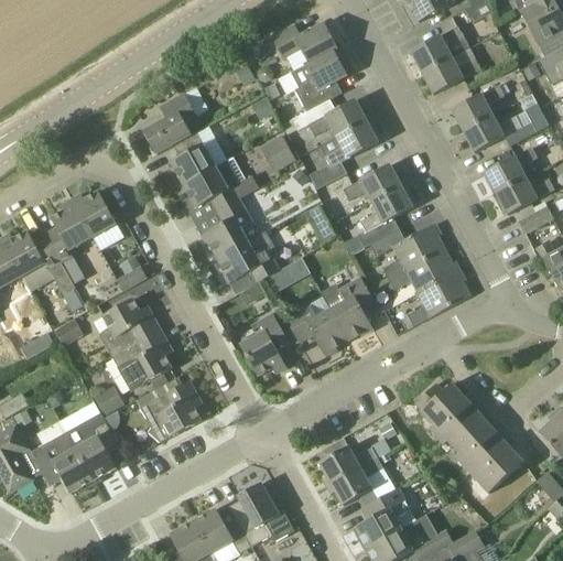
[(408,0),(419,21),(454,2),(453,0),(408,0)]
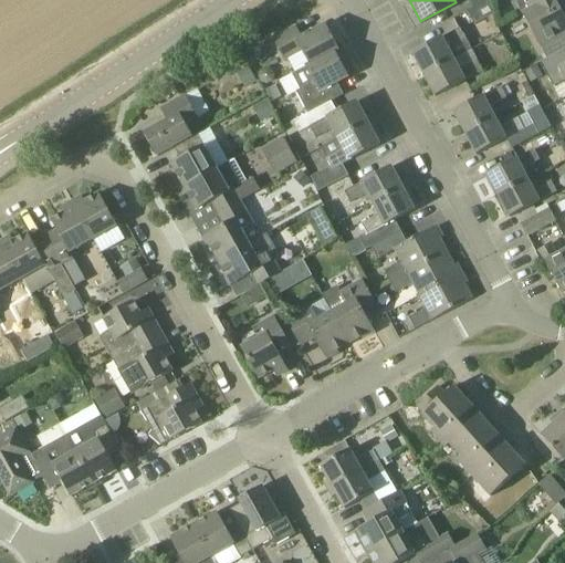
[(473,22),(487,16),(494,12),(492,0),(482,0),(466,9),(473,22)]
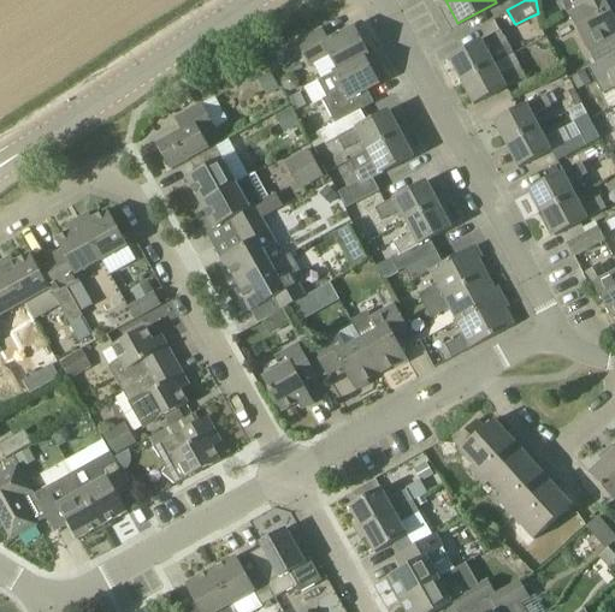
[(556,0),(556,1),(562,15),(589,0),(556,0)]
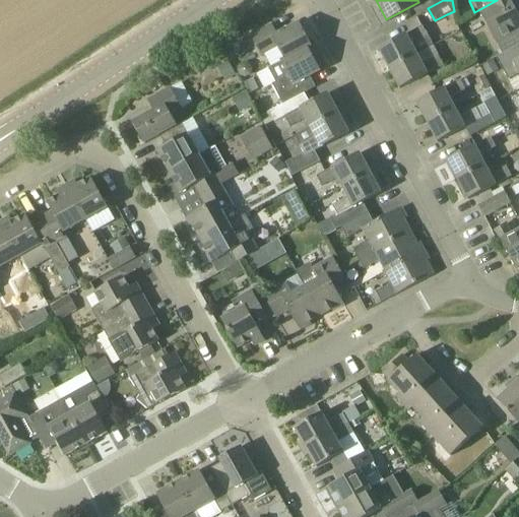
[(518,33),(518,31),(518,30),(518,13),(511,0),(497,0),(474,12),(475,13),(479,10),(501,52),(518,42),(518,33)]
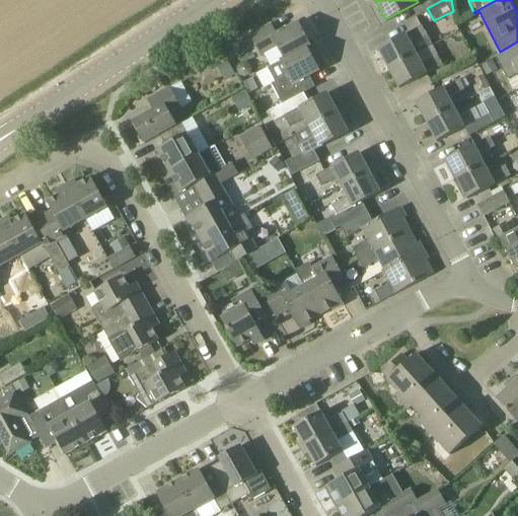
[(307,46),(310,44),(298,19),(276,31),(271,20),(249,32),(261,53),(264,52),(271,64),(280,59),(307,46)]
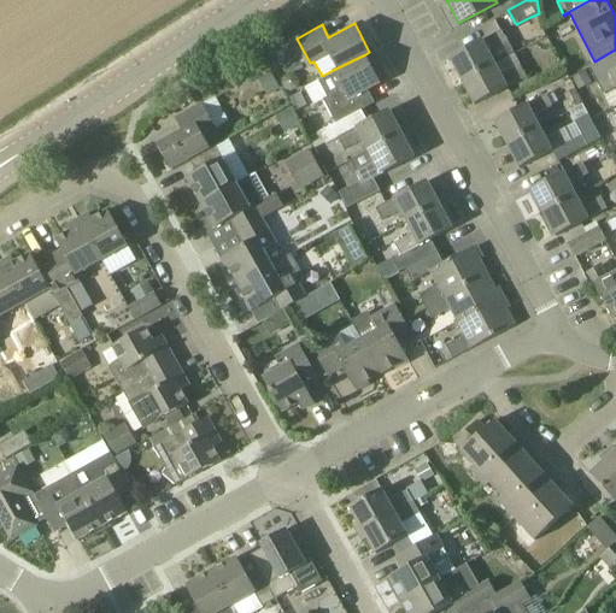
[(462,78),(494,62),(488,49),(506,40),(499,28),(449,56),(462,78)]
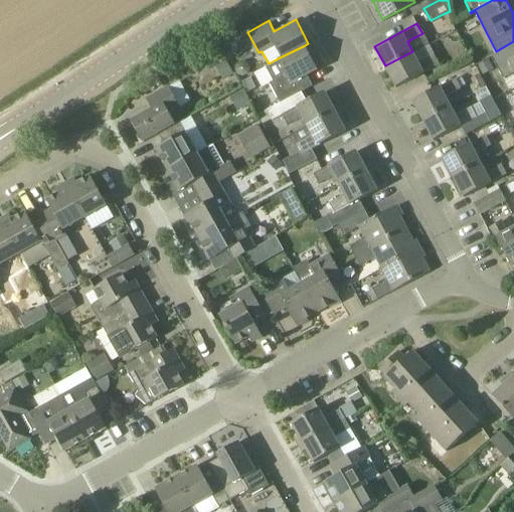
[(513,41),(496,51),(497,52),(491,55),(501,76),(512,70),(513,74),(513,41)]
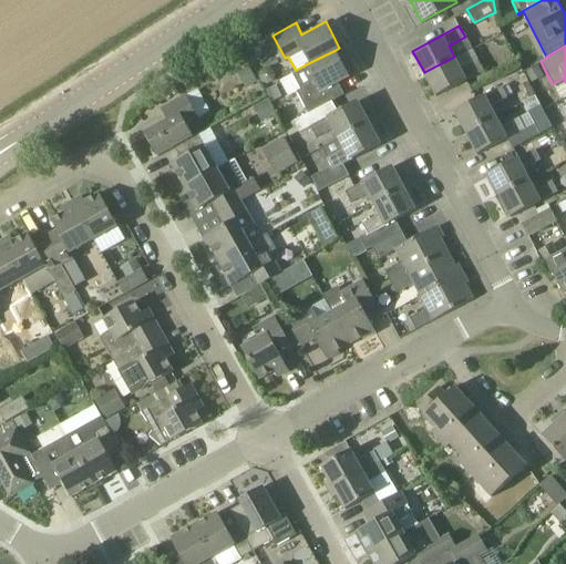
[(435,94),(483,69),(472,48),(454,58),(454,57),(424,72),(435,94)]
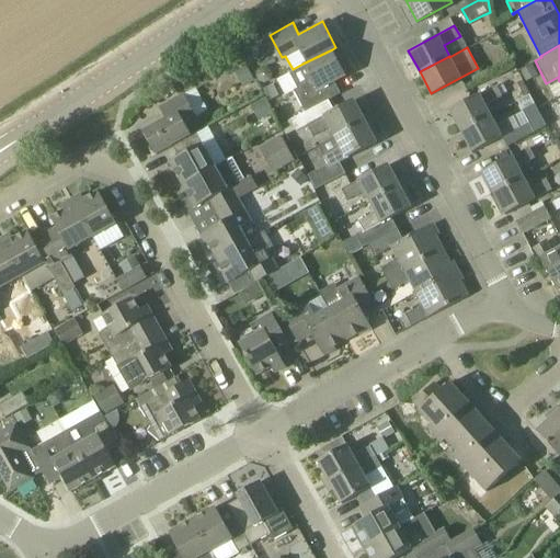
[(345,73),(332,49),(303,64),(293,69),(288,71),(297,87),(293,89),(304,111),(307,110),(326,99),(340,91),(333,80),(345,73)]
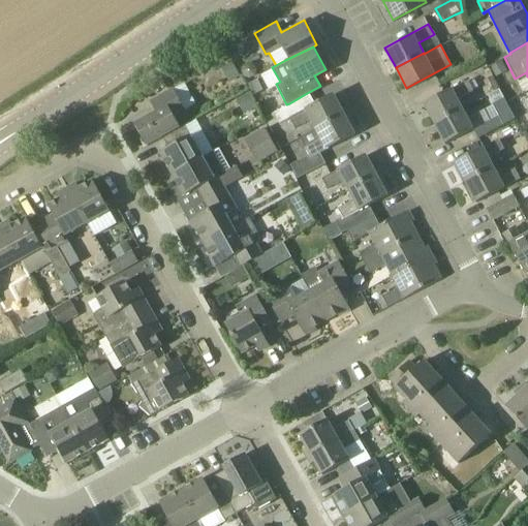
[(490,64),(495,75),(506,70),(500,59),(490,64)]
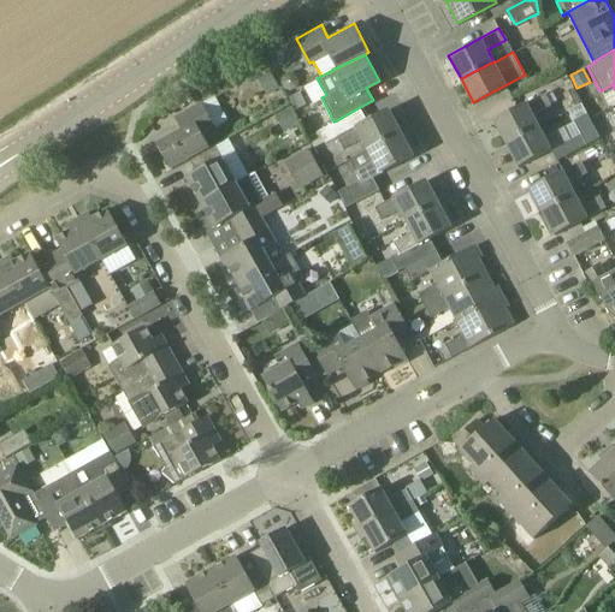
[(278,87),(270,70),(256,77),(266,94),(278,87)]
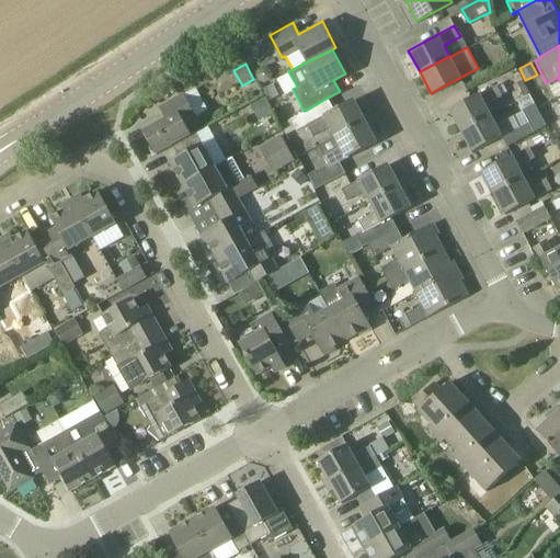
[(269,67),(263,65),(258,68),(255,73),(258,79),(264,81),(270,79),(272,72),(269,67)]
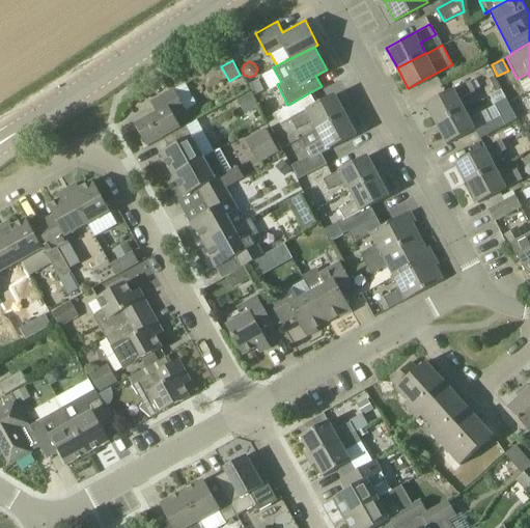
[(492,93),(500,89),(493,75),(484,79),(492,93)]
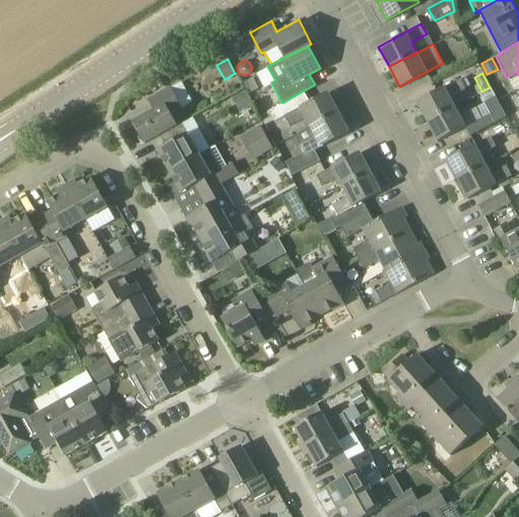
[(258,86),(252,76),(244,80),(249,91),(258,86)]
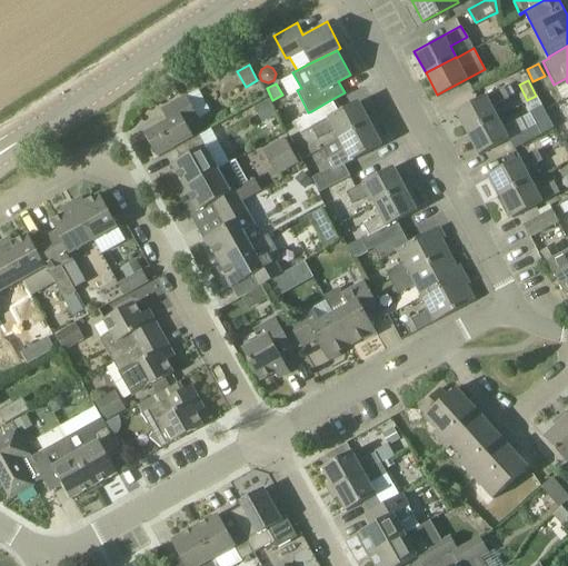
[(467,131),(497,115),(491,106),(507,97),(502,87),(501,85),(455,109),(467,131)]
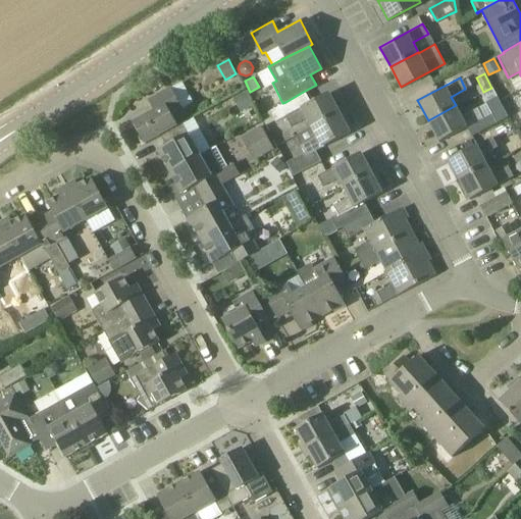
[(171,113),(181,107),(170,86),(147,98),(153,109),(132,120),(144,142),(159,134),(176,123),(171,113)]
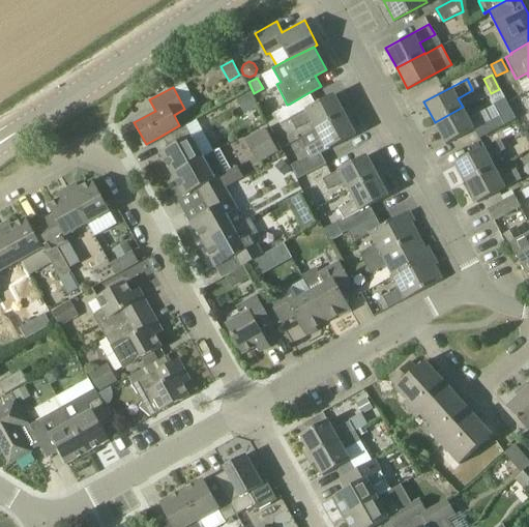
[(250,91),(239,96),(247,110),(257,105),(250,91)]
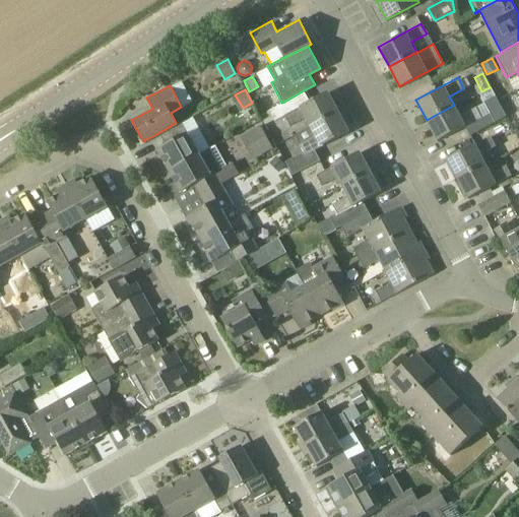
[(302,91),(284,102),(288,111),(283,114),(288,125),(305,117),(309,126),(337,111),(327,90),(307,102),(302,91)]
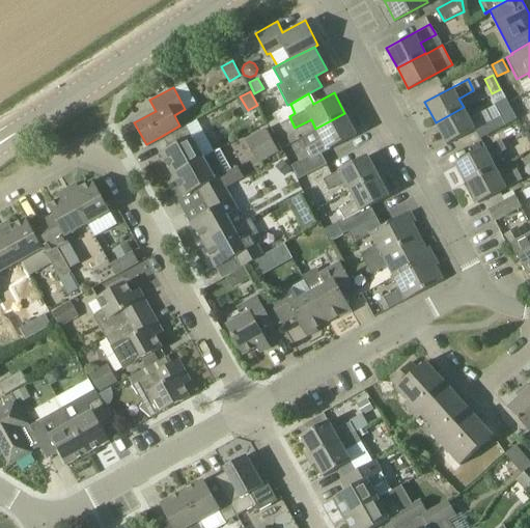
[(515,117),(504,96),(493,103),(499,115),(491,119),(484,110),(470,118),(464,107),(436,122),(446,143),(474,128),(478,137),(515,117)]
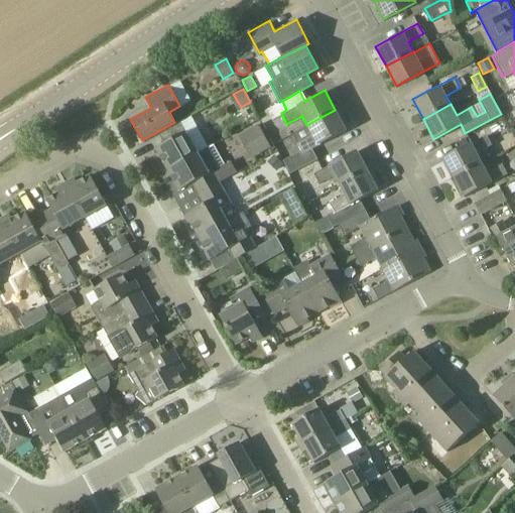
[(271,118),(266,109),(258,113),(262,123),(271,118)]
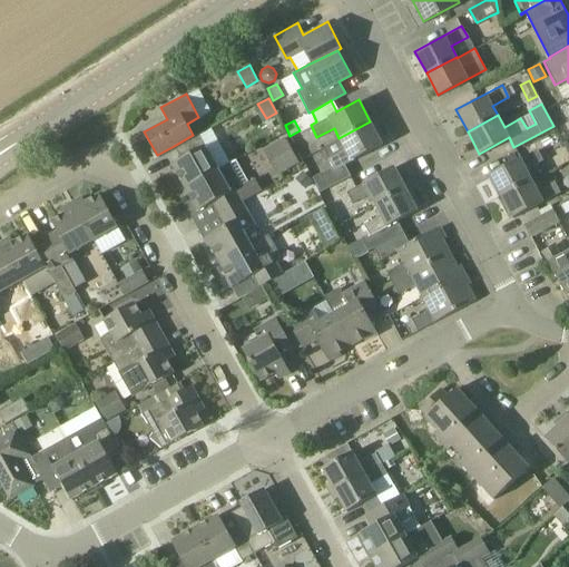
[(357,156),(382,143),(370,121),(339,138),(323,147),(334,169),(357,156)]
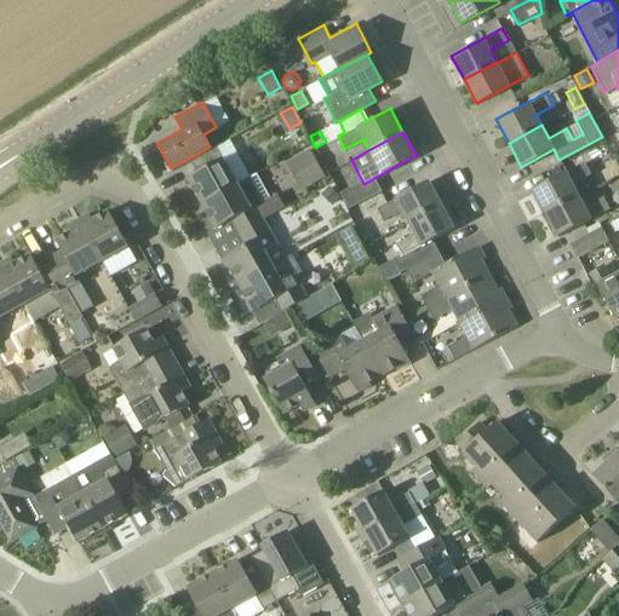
[(201,202),(238,182),(217,145),(211,148),(210,147),(189,159),(196,171),(187,177),(201,202)]
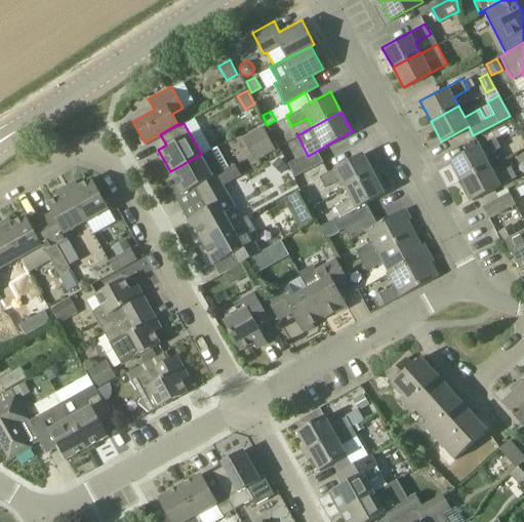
[(241,136),(255,162),(276,150),(262,124),(241,136)]
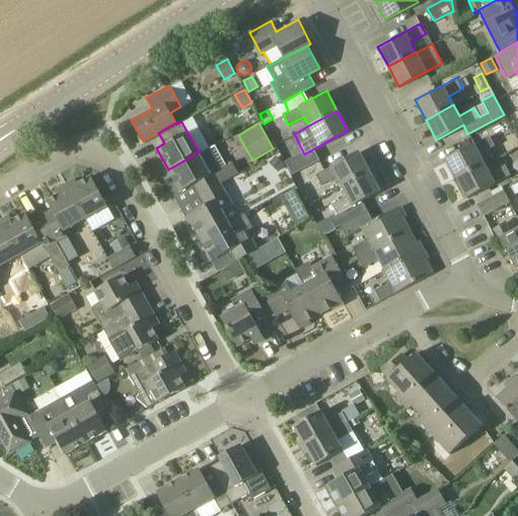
[(517,144),(517,140),(513,132),(498,140),(504,151),(517,144)]
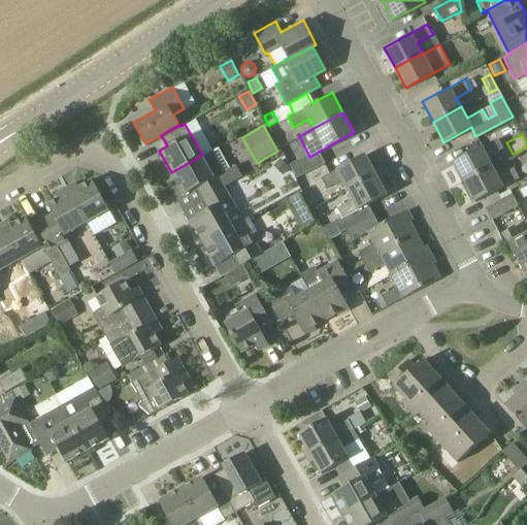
[(464,181),(492,165),(487,156),(502,148),(497,137),(453,160),(464,181)]
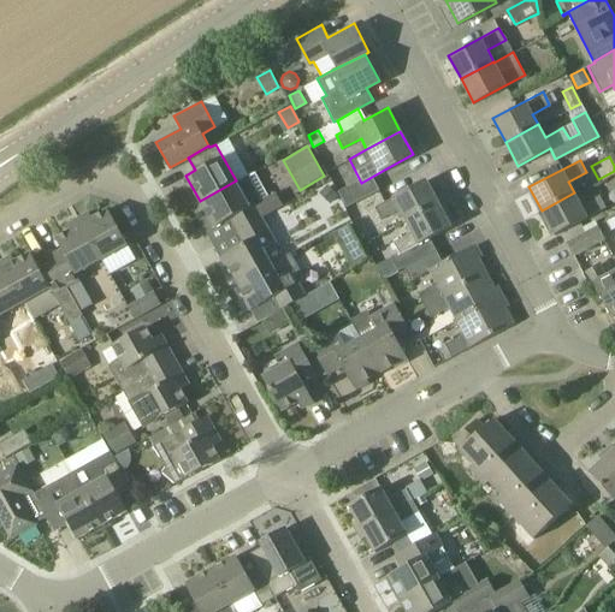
[(276,190),(260,198),(248,174),(236,180),(200,201),(213,226),(229,217),(236,230),(261,215),(283,205),(276,190)]
